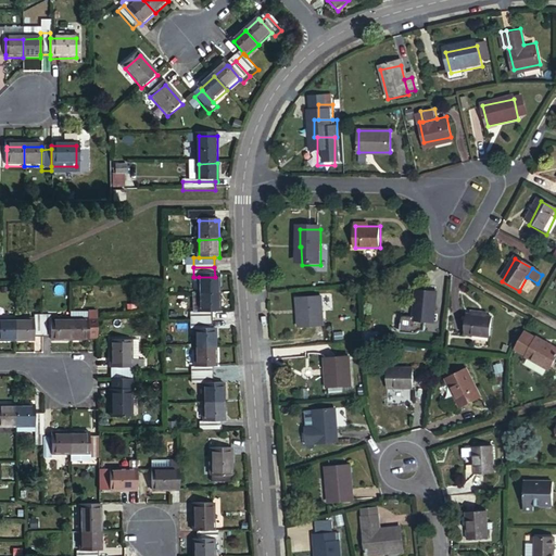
[(215,277),(199,277),(199,294),(217,294),(217,277),(215,277)]
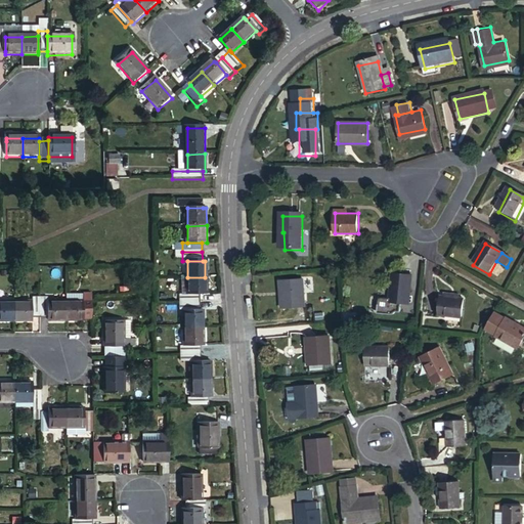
[(412,276),(394,273),(390,302),(409,305),(412,276)]
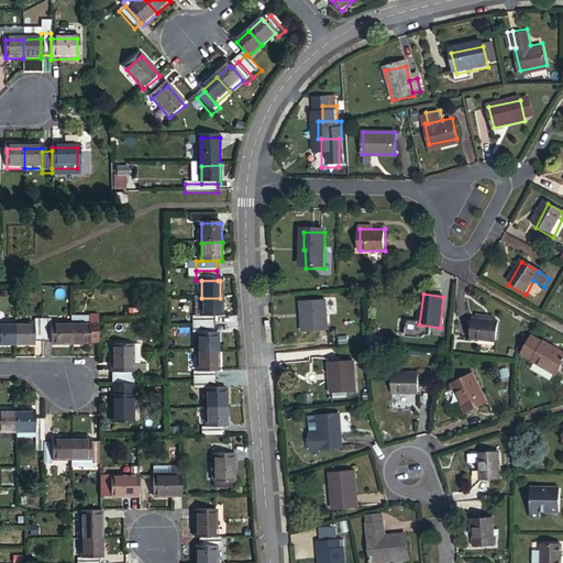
[(328,326),(326,296),(302,297),(306,327),(328,326)]
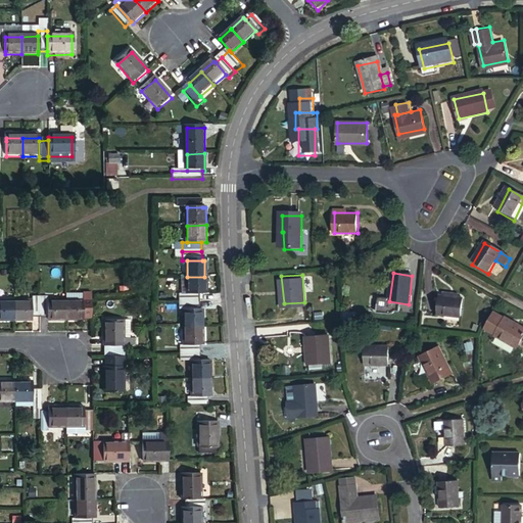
[(204,294),(204,277),(187,277),(188,294),(199,294),(204,294)]
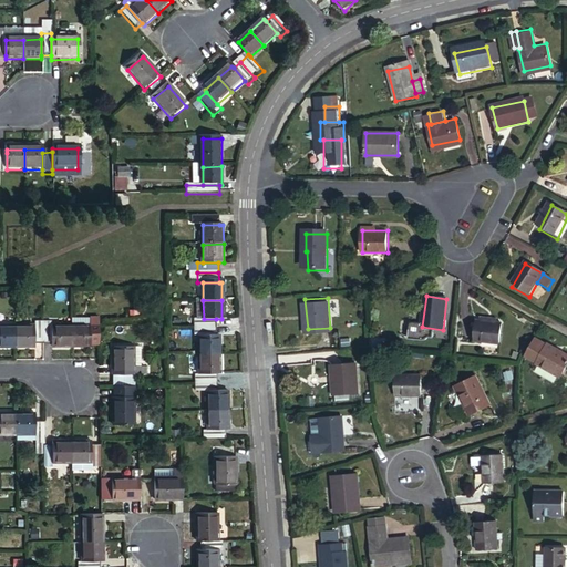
[(216,319),(204,319),(195,319),(195,328),(217,328),(216,319)]
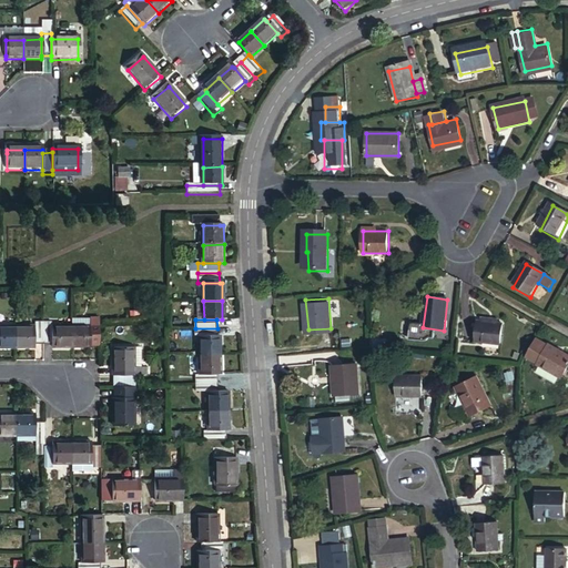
[(499,322),(474,320),(474,342),(499,343),(499,322)]
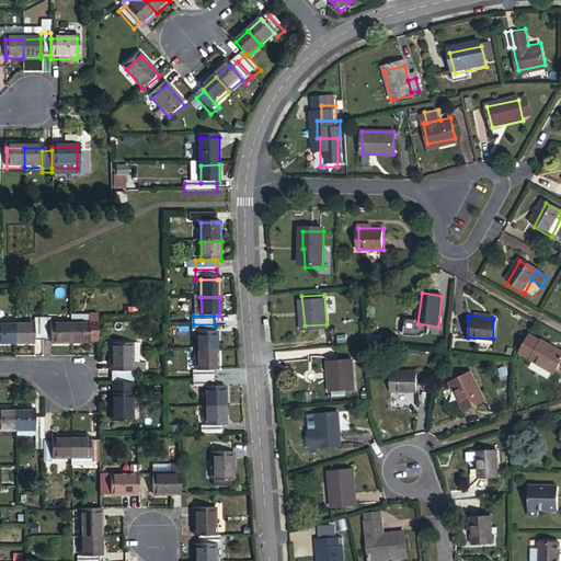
[(100,341),(100,319),(87,319),(87,324),(88,342),(100,341)]
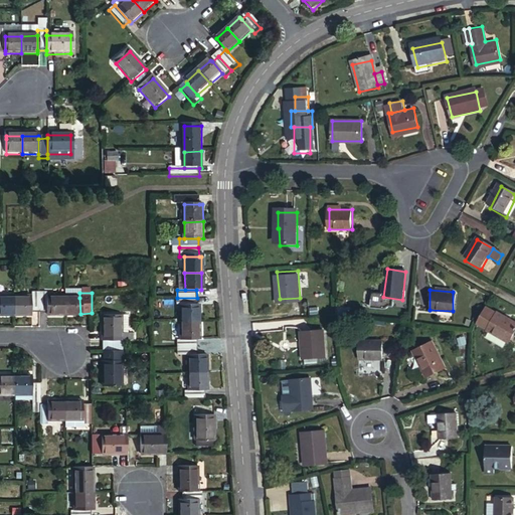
[(46,294),(38,294),(38,314),(47,314),(46,298),(46,294)]
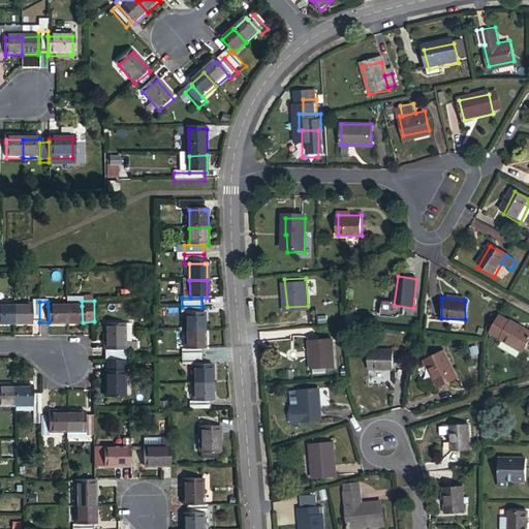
[(48,306),(49,322),(49,325),(66,325),(66,306),(48,306)]
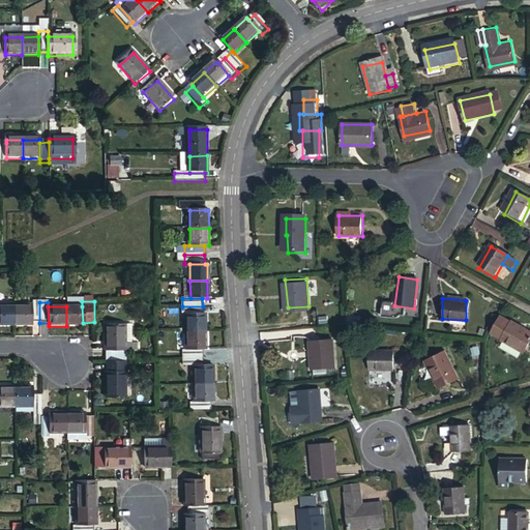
[(66,306),(66,326),(83,326),(83,323),(82,306),(66,306)]
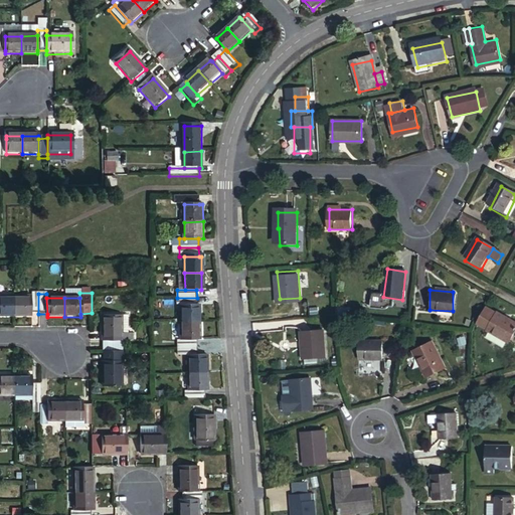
[(197,298),(177,298),(177,306),(182,306),(197,306),(197,298)]
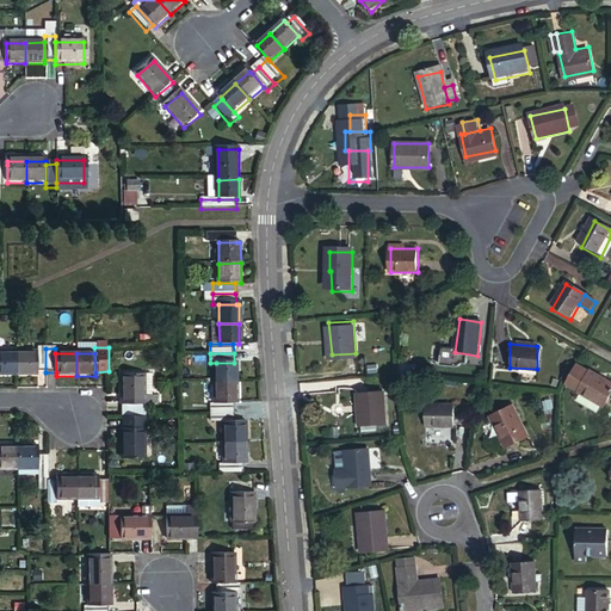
[(0,376),(18,376),(18,355),(0,355),(0,376)]
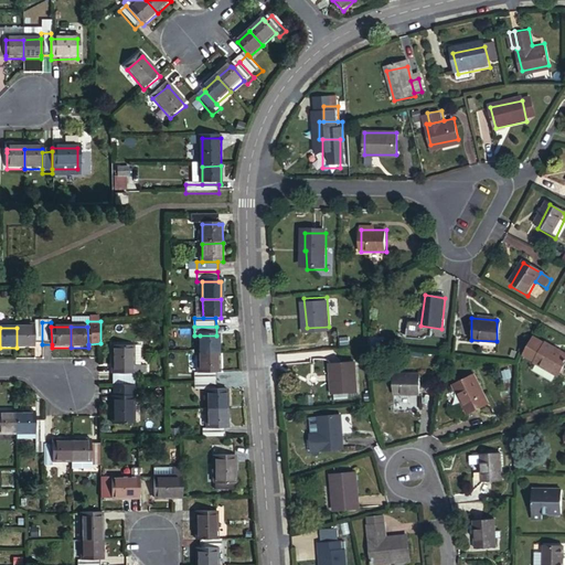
[(34,328),(17,328),(17,348),(34,348),(34,344),(34,328)]
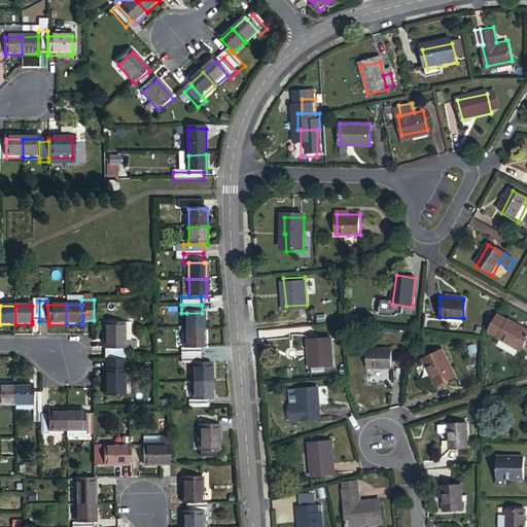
[(202,313),(186,313),(186,330),(204,330),(204,313),(202,313)]
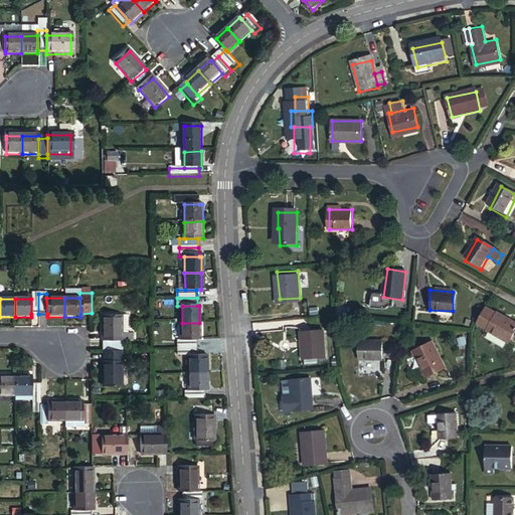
[(484,331),(493,314),(488,311),(479,328),(484,331)]
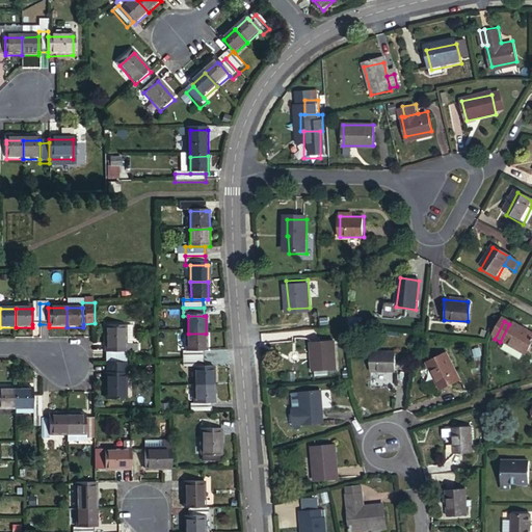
[(505,345),(528,357),(531,349),(531,335),(514,326),(514,327),(509,324),(500,342),(505,345)]
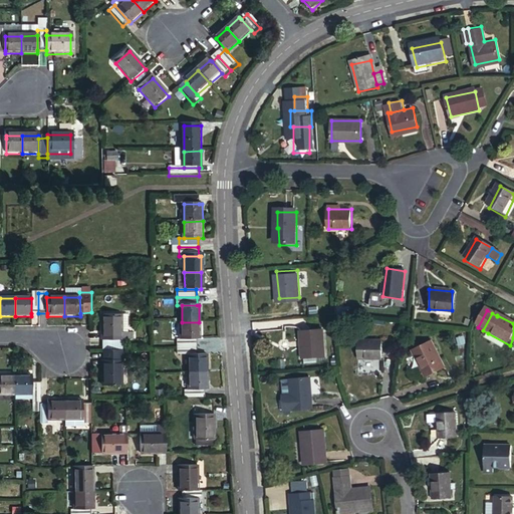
[(104,318),(104,340),(121,340),(121,332),(121,318),(104,318)]
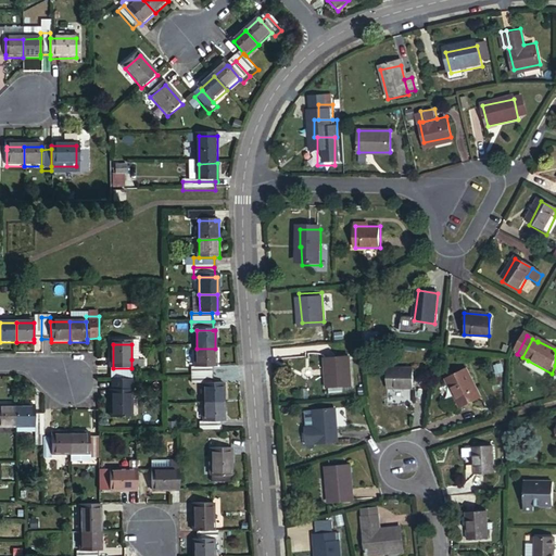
[(215,365),(215,349),(197,349),(198,365),(213,365),(215,365)]
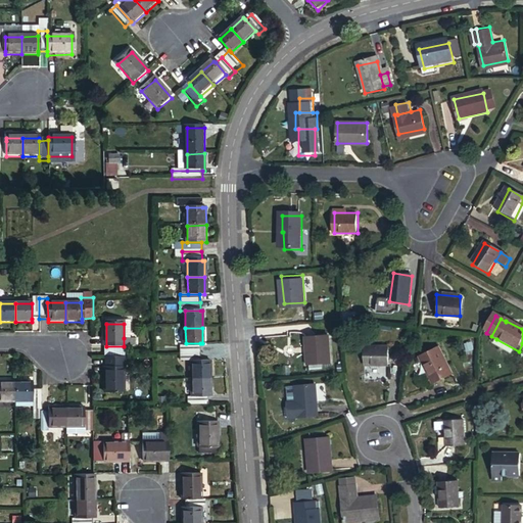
[(302,365),(304,365),(317,364),(325,363),(322,336),(301,338),(302,365)]
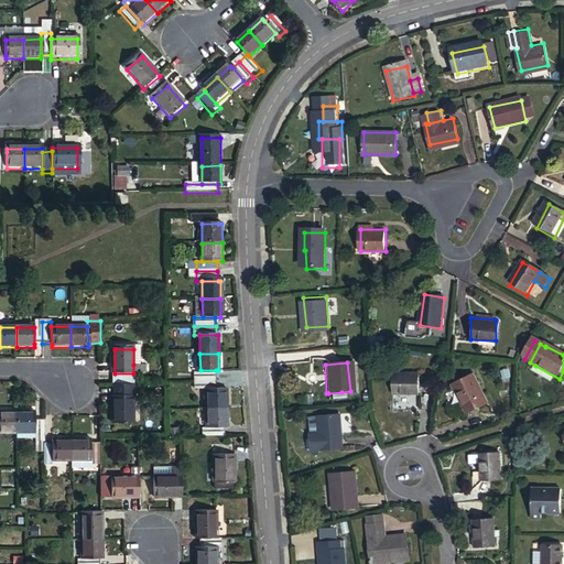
[(216,370),(201,370),(195,370),(194,381),(216,381),(216,370)]
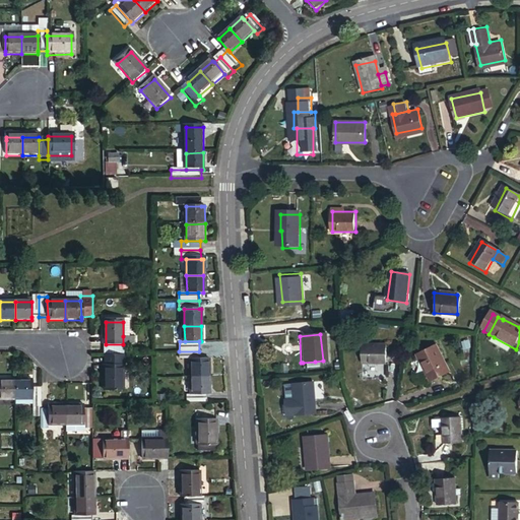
[(106,344),(106,356),(123,356),(123,344),(106,344)]
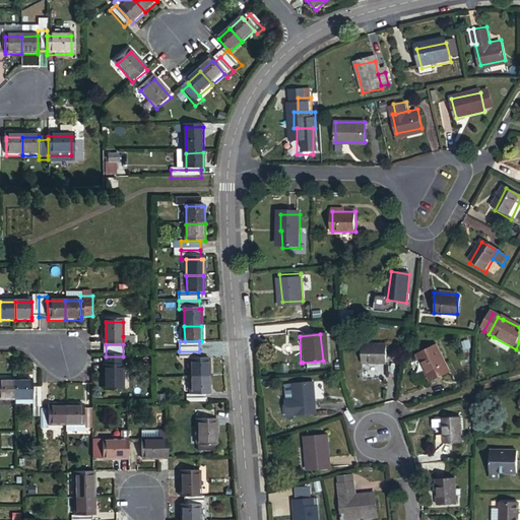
[(388,345),(365,344),(365,363),(388,364),(388,345)]
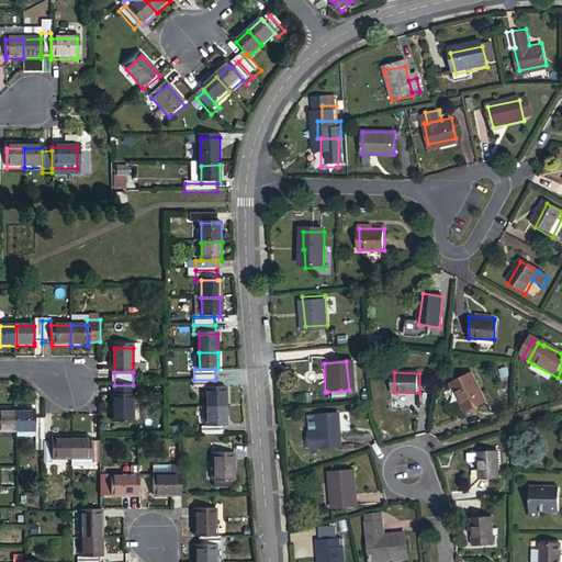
[(478,373),(456,383),(469,412),(491,402),(478,373)]
